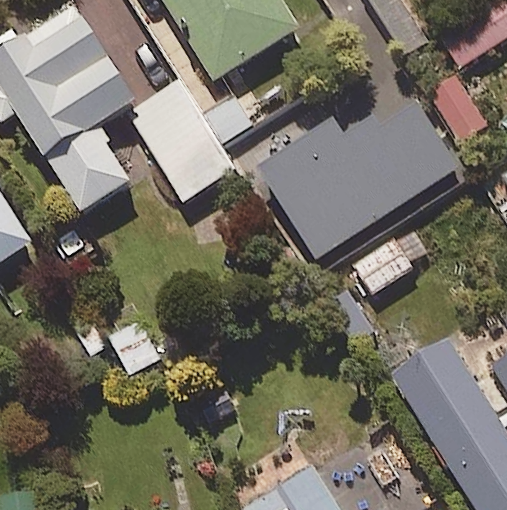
[(297,29),(279,0),(163,0),(212,80),(297,29)]
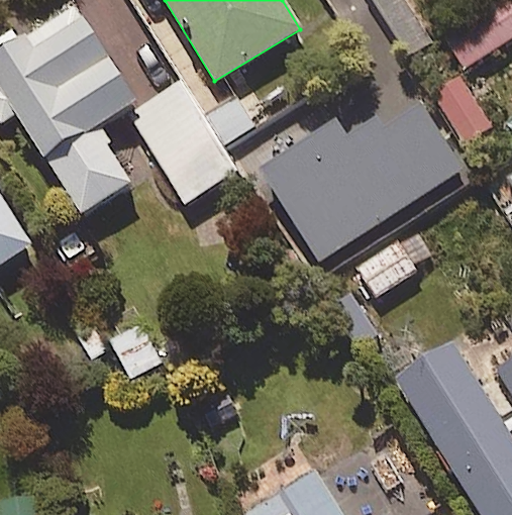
[(429,42),(406,0),(372,0),(403,57),(429,42)]
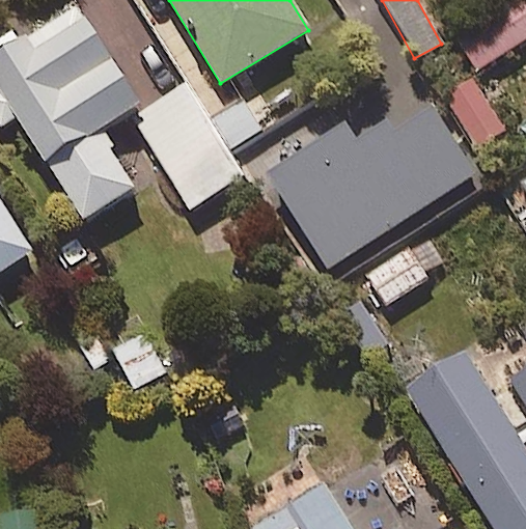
[(525,36),(525,0),(508,0),(452,36),(474,70),(525,36)]
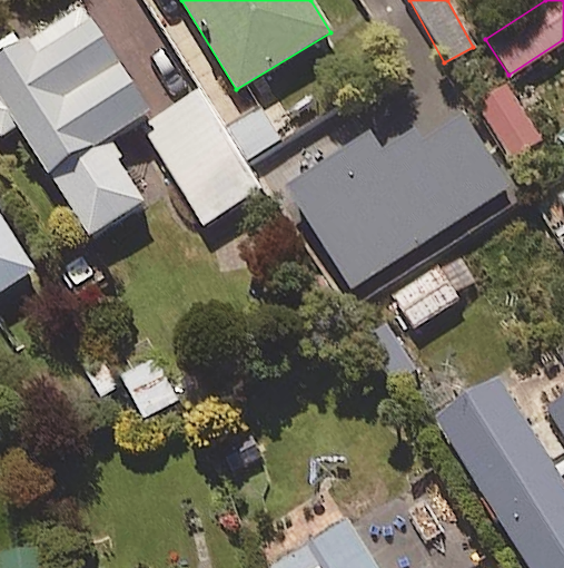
[(148,111),(85,8),(22,46),(13,31),(0,40),(0,95),(2,98),(0,99),(0,134),(19,123),(88,235),(144,202),(105,138),(148,111)]
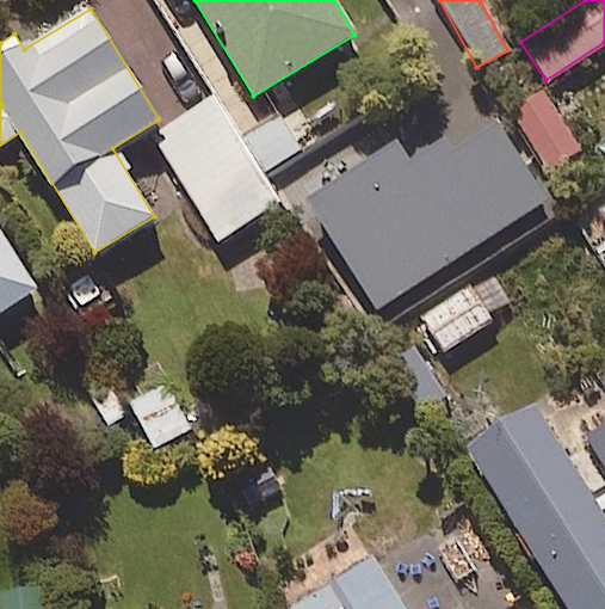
[(580,148),(544,92),(513,111),(549,168),(580,148)]
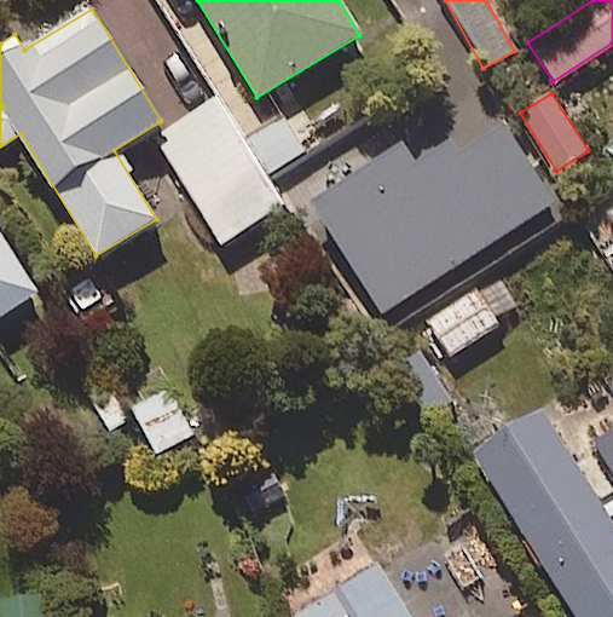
[(243,140),(217,97),(155,134),(223,246),(281,209),(261,176),(305,150),(284,116),(243,140)]
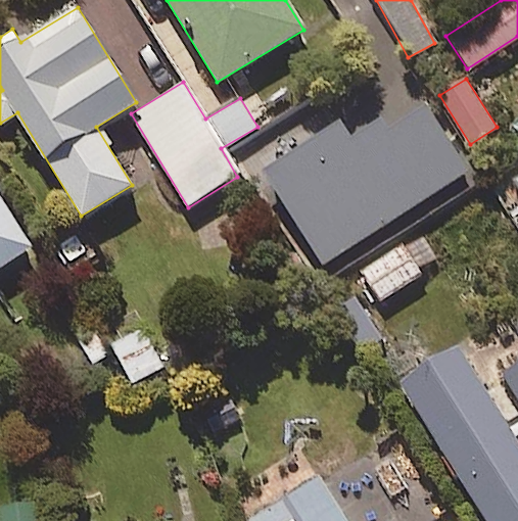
[(351,139),(341,122),(262,169),(321,267),(470,177),(422,96),(351,139)]
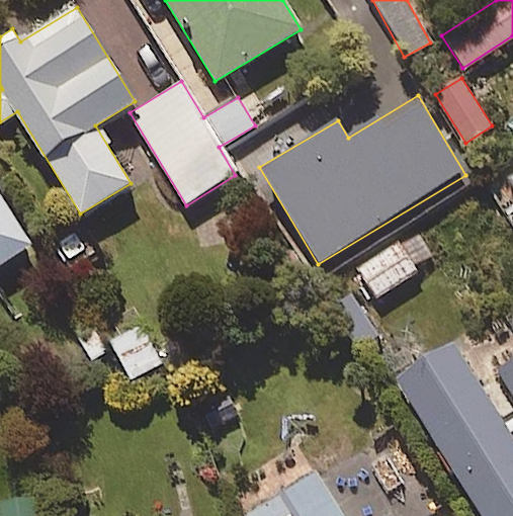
[(0,264),(31,245),(0,196),(0,264)]
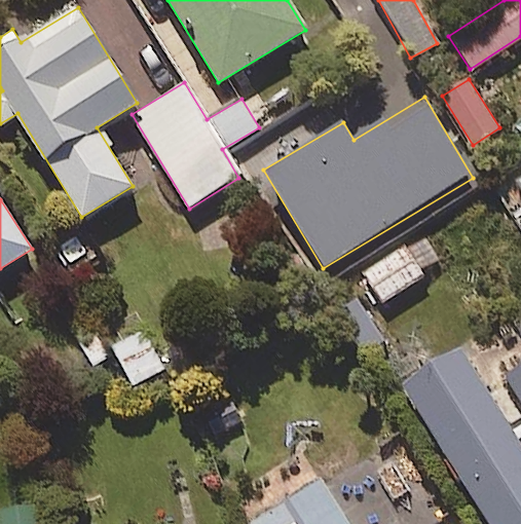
[(422,273),(404,245),(354,277),(373,306),(422,273)]
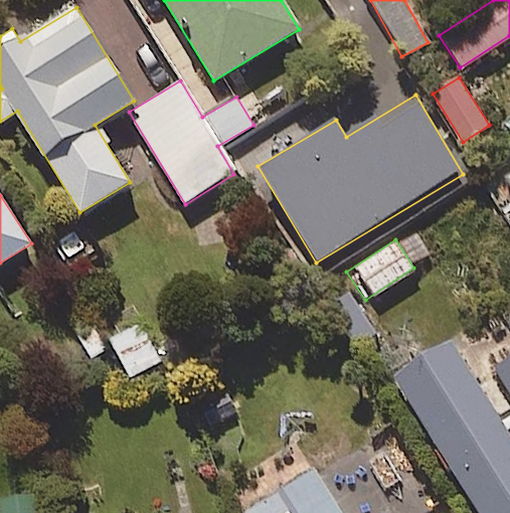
[(160,360),(140,324),(110,340),(130,376),(160,360)]
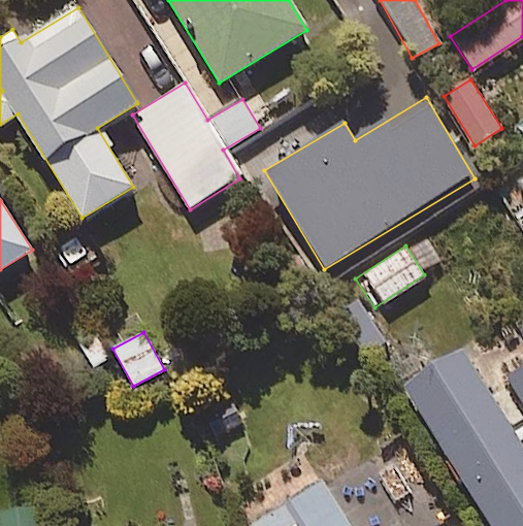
[(522,525),(522,445),(466,353),(407,389),(492,525),(522,525)]
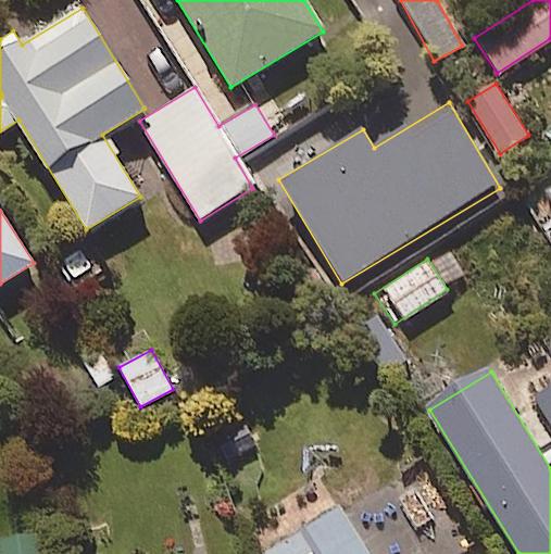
[(550,386),(535,397),(550,424),(550,386)]
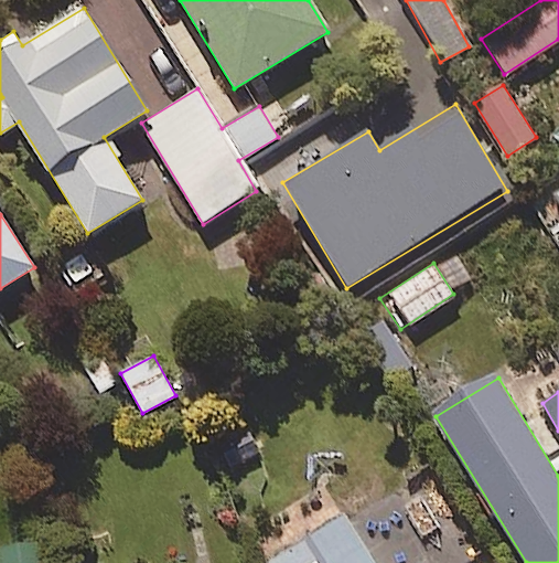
[(459,562),(479,551),(427,466),(271,560),(272,562),(459,562)]
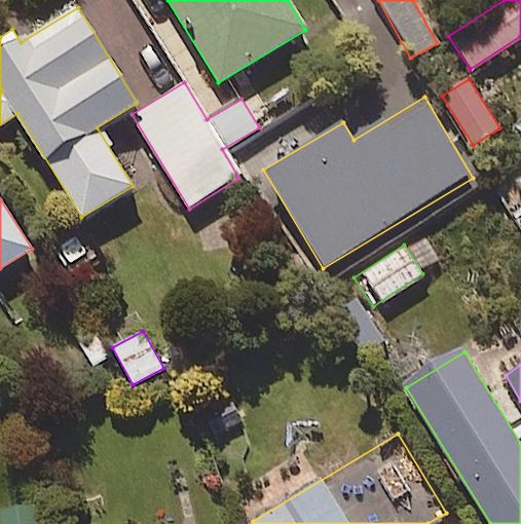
[(35,523),(33,496),(0,499),(0,523),(35,523)]
